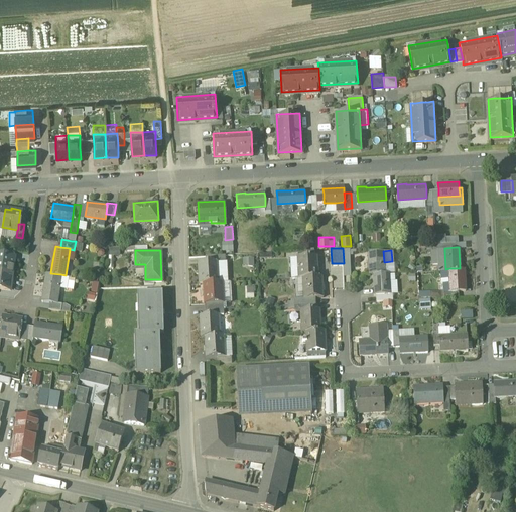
[(370,273),(374,272),(384,272),(384,262),(383,251),(369,252),(370,273)]
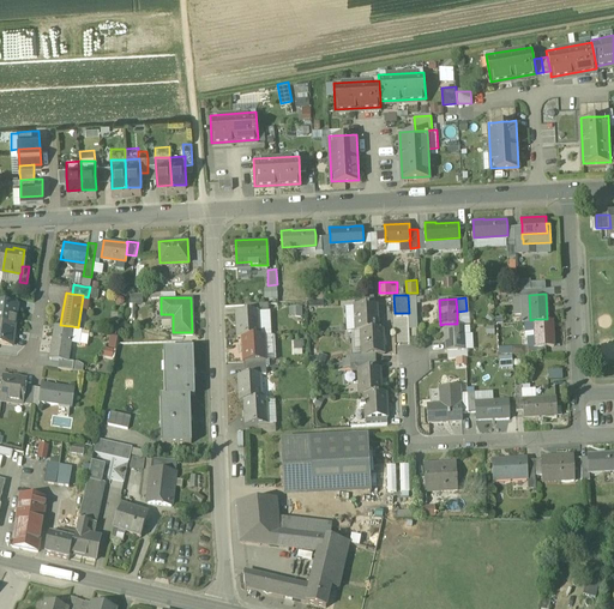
[(0,302),(0,321),(12,324),(13,315),(16,315),(17,305),(1,302),(0,302)]
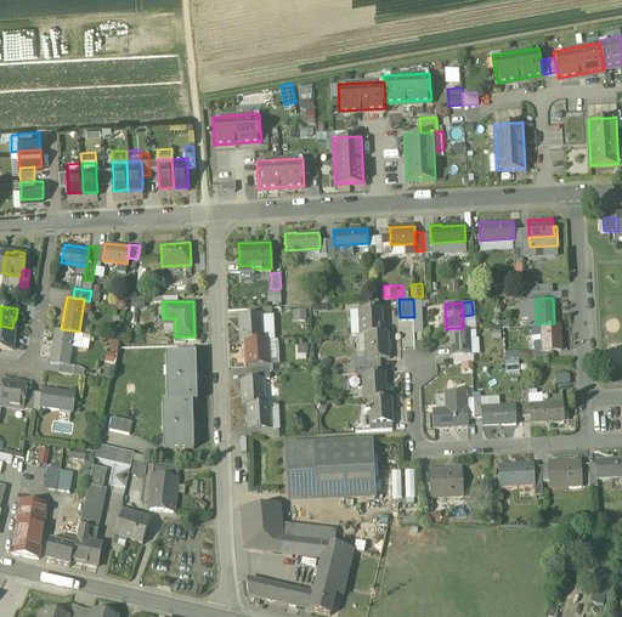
[(361,333),(366,333),(383,332),(382,306),(360,307),(361,333)]
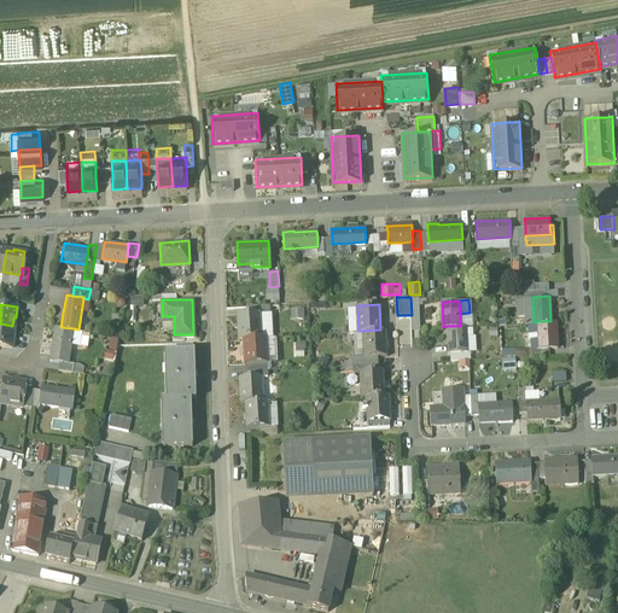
[(239,337),(244,337),(261,336),(260,310),(248,311),(238,311),(239,337)]
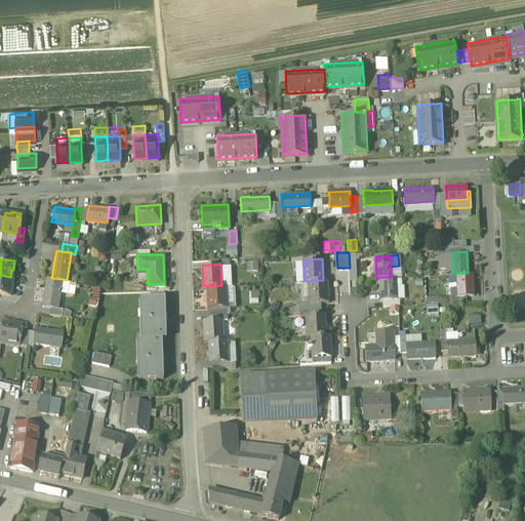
[(472,273),(468,273),(457,273),(458,294),(467,294),(473,293),(472,273)]
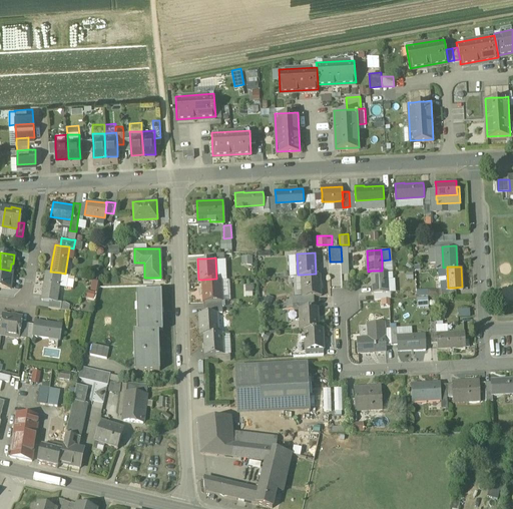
[(9,277),(10,271),(0,269),(0,285),(10,287),(11,277),(9,277)]
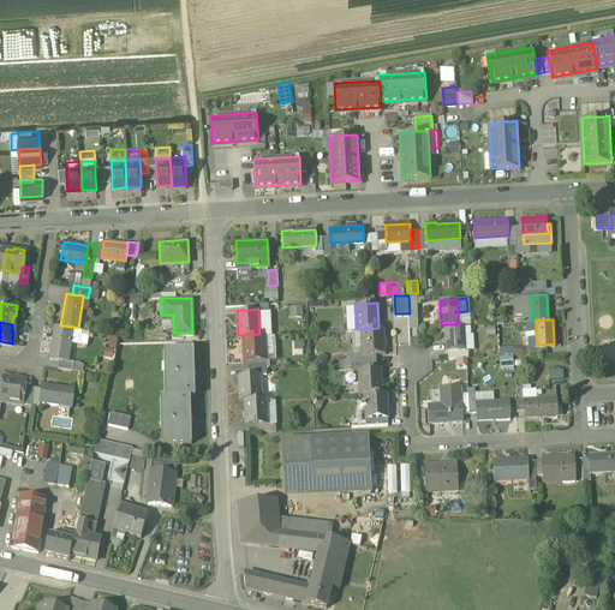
[(463,323),(458,324),(446,324),(447,350),(448,350),(465,348),(464,348),(463,323)]
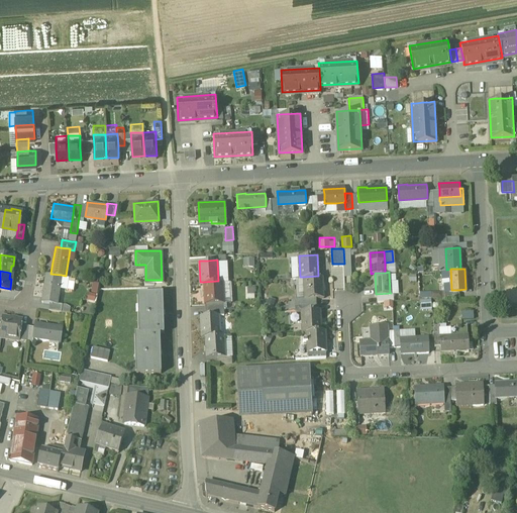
[(57,302),(61,275),(50,274),(46,273),(44,289),(43,289),(41,300),(48,301),(57,302)]
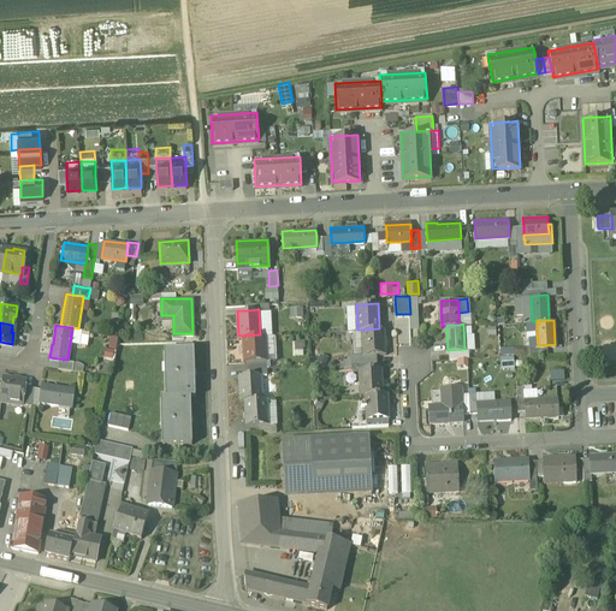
[(384,328),(379,328),(362,330),(363,354),(377,354),(385,353),(384,328)]
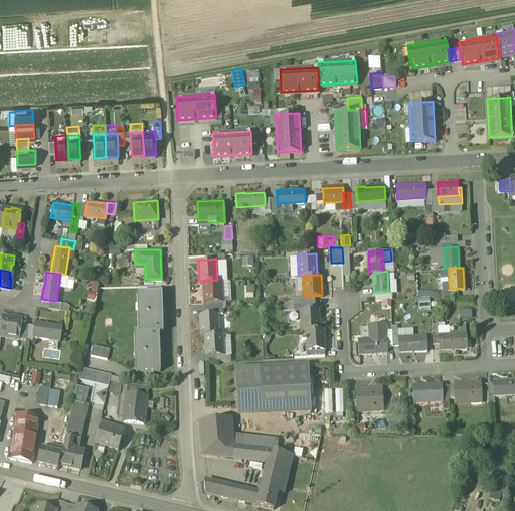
[(221,280),(217,280),(203,281),(204,302),(222,301),(221,280)]
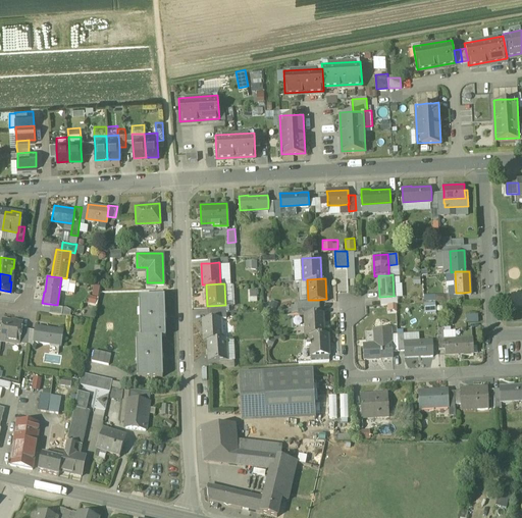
[(136,335),(138,375),(162,374),(161,335),(165,335),(164,294),(139,295),(141,334),(136,335)]
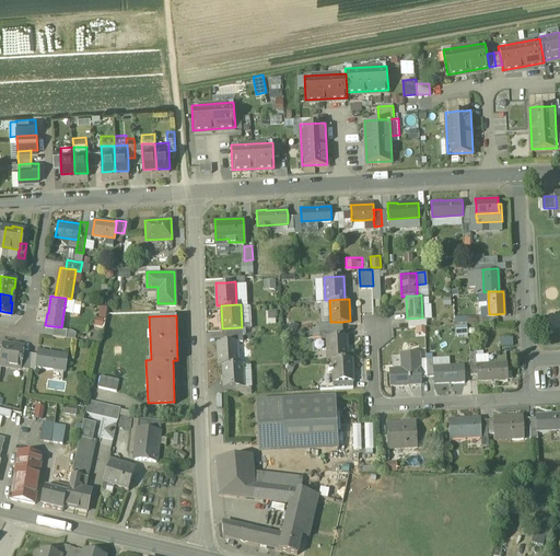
[(342,335),(342,328),(342,322),(330,322),(319,322),(321,329),(321,336),(326,336),(326,335),(342,335)]
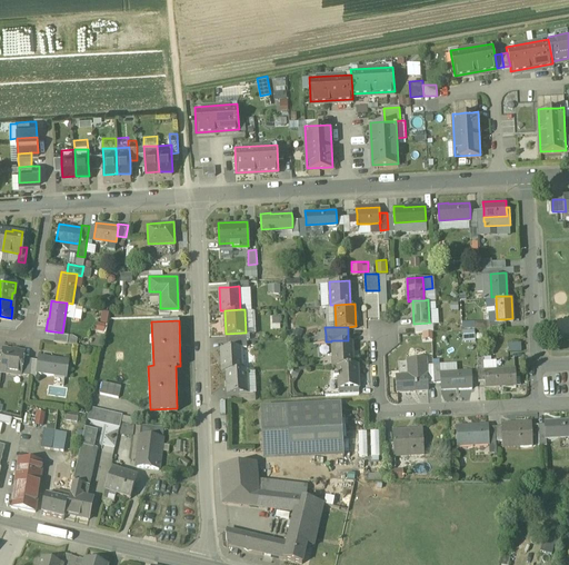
[(463,338),(475,337),(475,328),(462,328),(463,338)]
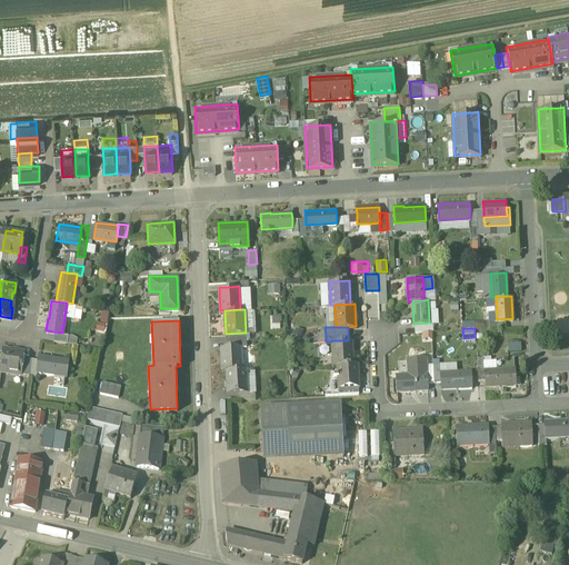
[(52,339),(67,342),(68,334),(62,333),(53,331),(52,339)]
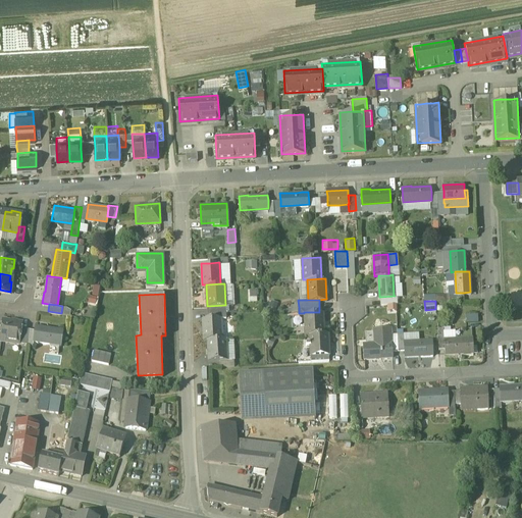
[(305,333),(309,333),(323,332),(322,311),(319,312),(304,312),(304,313),(305,333)]
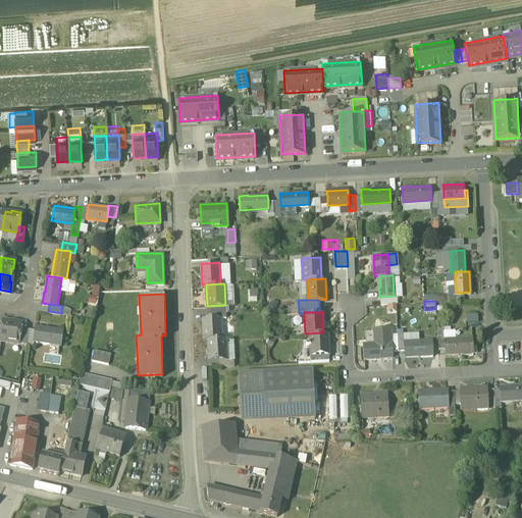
[(459,312),(459,320),(472,319),(472,311),(459,312)]
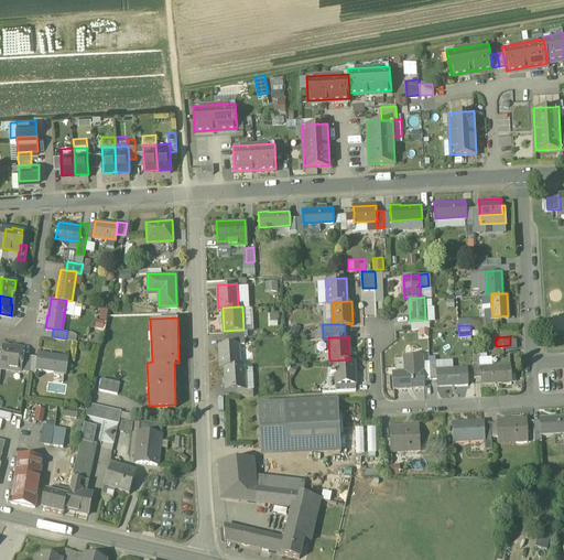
[(219,366),(224,366),(239,365),(238,343),(225,343),(218,344),(219,366)]
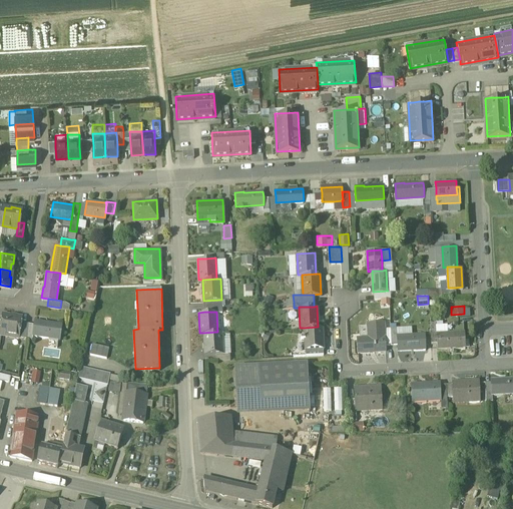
[(0,333),(1,333),(18,336),(20,321),(21,316),(3,313),(0,331),(0,333)]
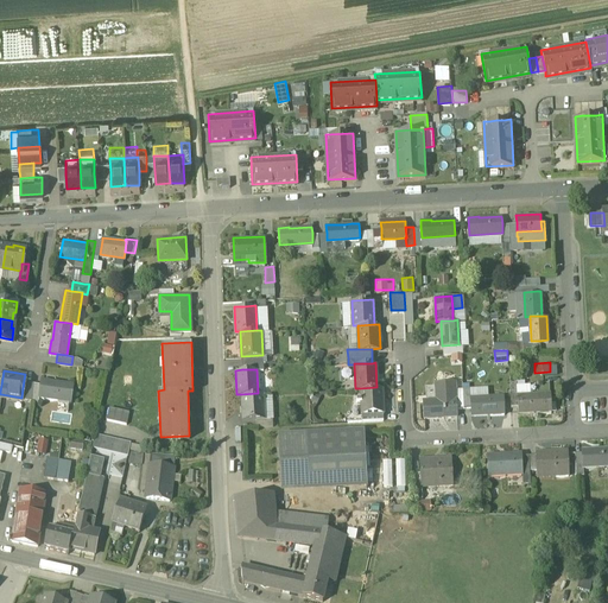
[(39,395),(70,400),(73,385),(55,381),(55,380),(40,378),(39,382),(38,395),(39,395)]
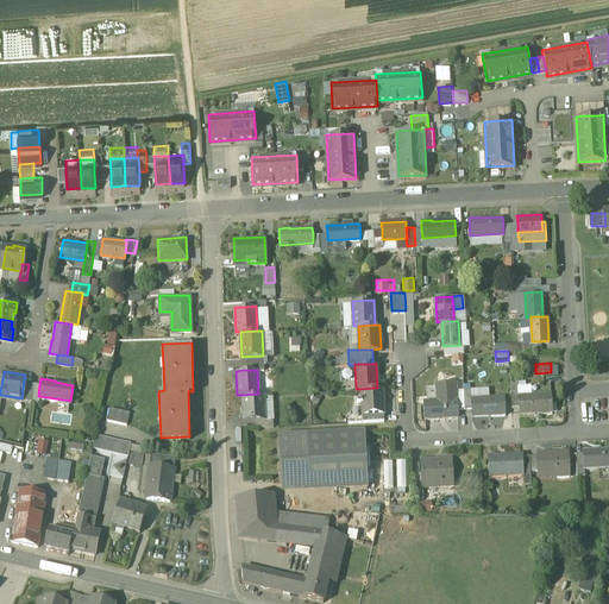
[(22,398),(31,400),(33,382),(24,381),(22,398)]
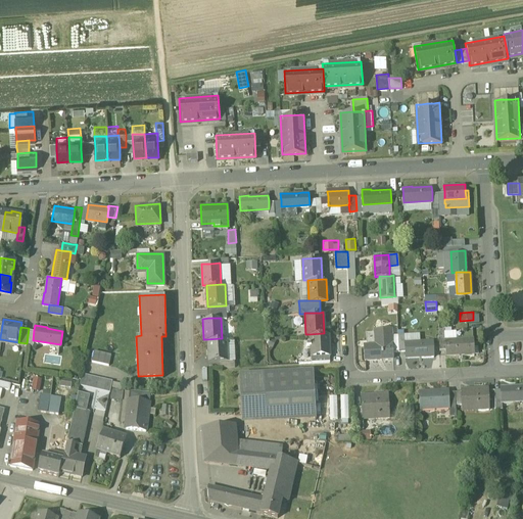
[(364,343),(365,359),(377,358),(377,357),(393,357),(392,350),(391,334),(391,328),(391,327),(390,327),(390,328),(380,328),(381,342),(375,342),(364,343)]
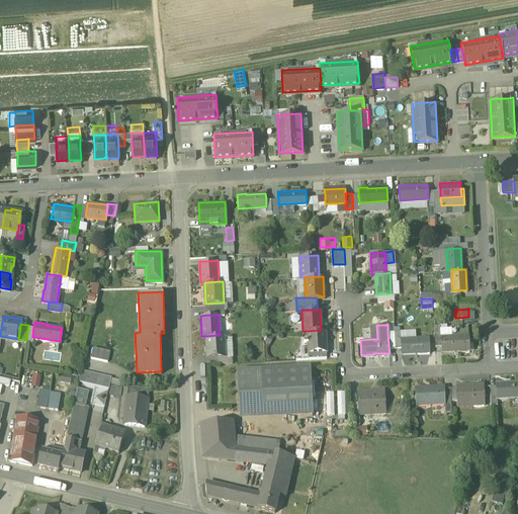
[(468,324),(458,324),(458,332),(468,332),(468,324)]
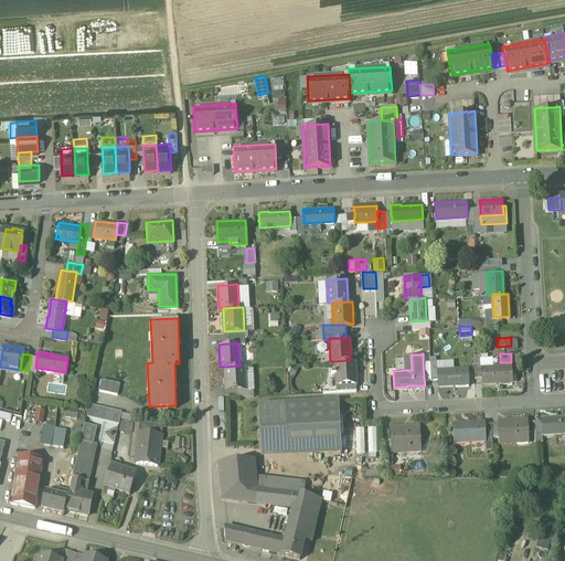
[(354,360),(350,360),(334,361),(336,383),(355,383),(354,360)]
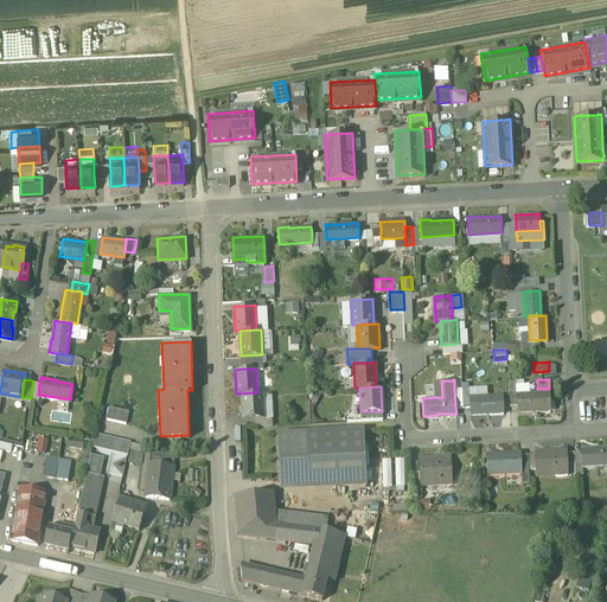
[(536,409),(536,410),(550,409),(549,391),(517,394),(517,404),(517,410),(536,409)]
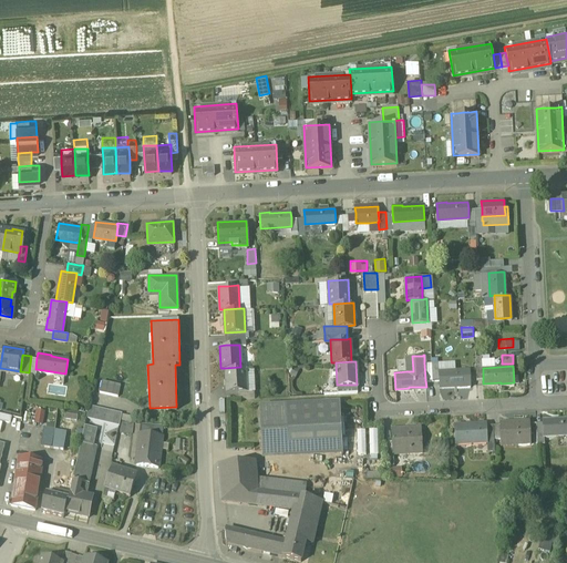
[(245,367),(240,367),(225,368),(226,391),(240,390),(246,390),(245,367)]
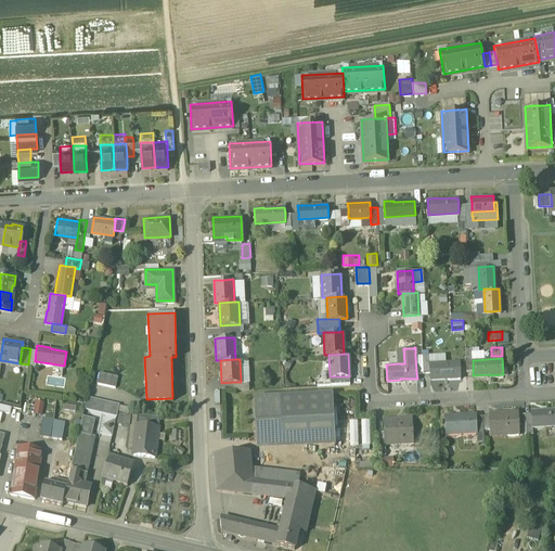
[(447,376),(447,377),(460,376),(460,360),(429,362),(429,371),(430,377),(447,376)]
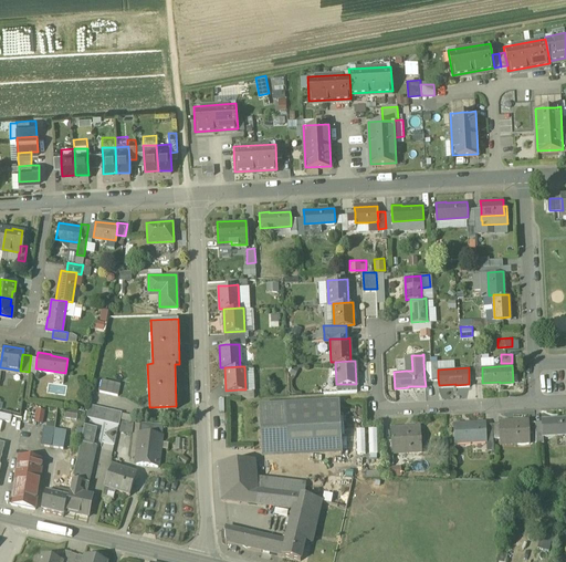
[(100,388),(118,393),(121,381),(102,377),(100,388)]
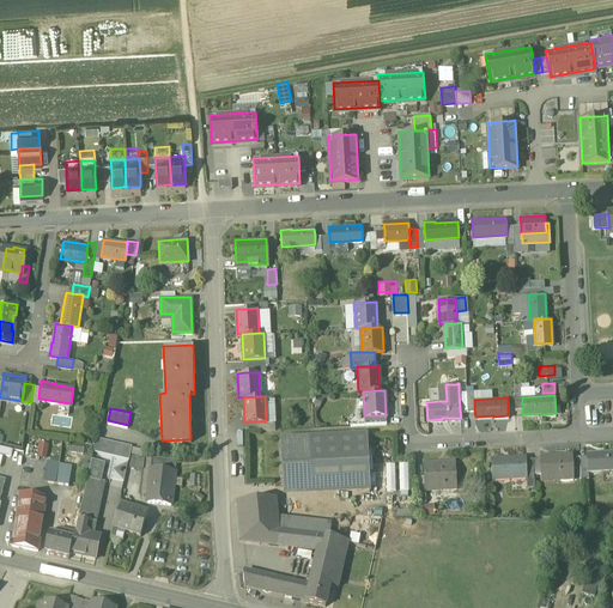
[(311,481),(283,484),(283,494),(370,490),(366,432),(309,436),(311,481)]
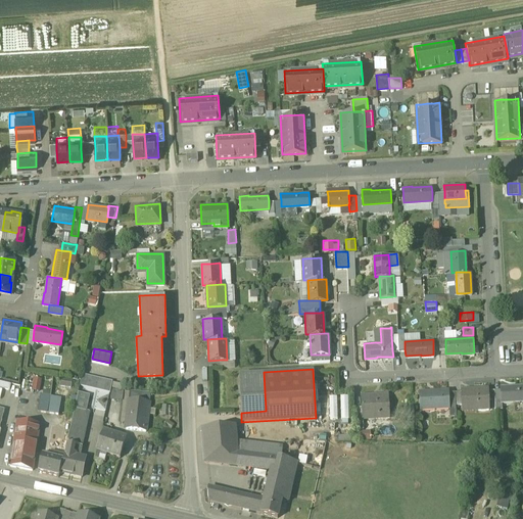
[(239,373),(241,413),(266,411),(264,372),(239,373)]
